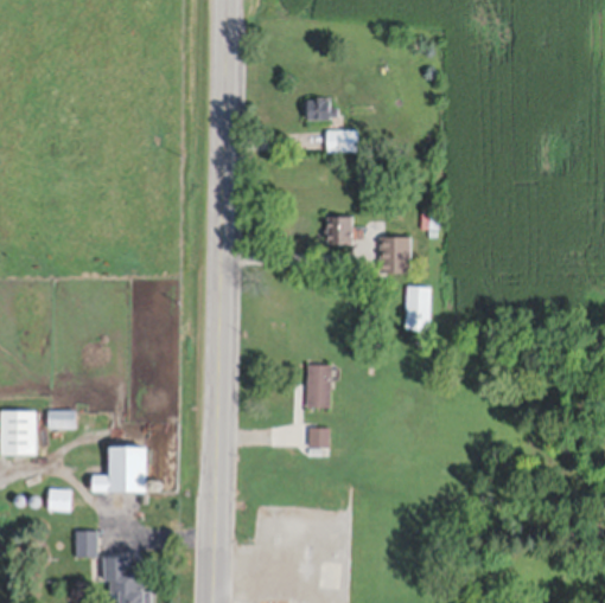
[(307,97),(330,97),(329,107),(337,107),(337,115),(330,115),(330,117),(307,117),(307,97)]
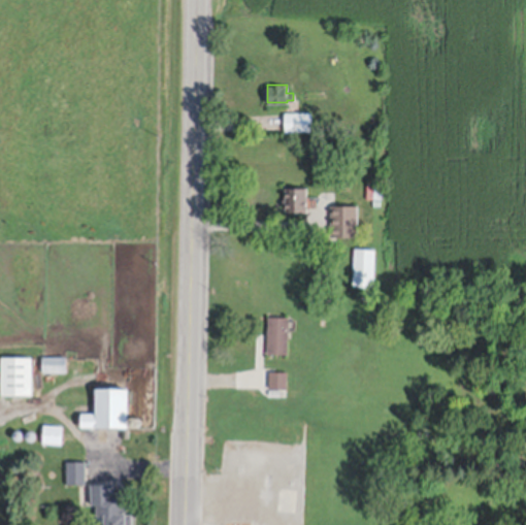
[(283,113),(309,112),(309,131),(284,132),(283,113)]
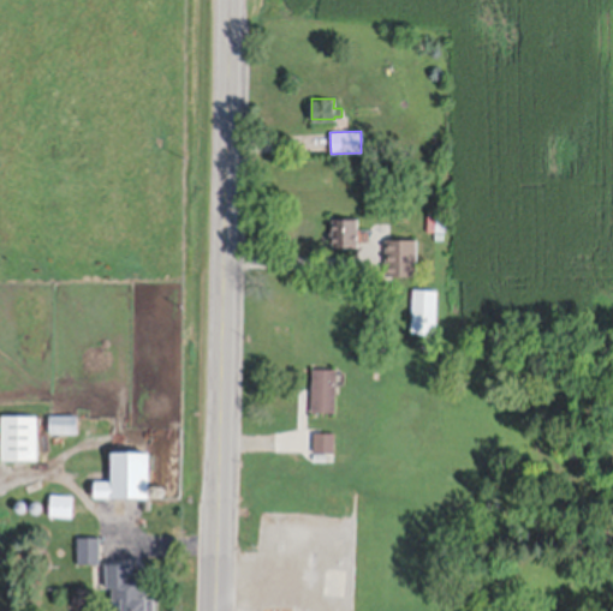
[(332,246),(332,239),(328,239),(327,232),(332,232),(331,219),(356,219),(357,246),(332,246)]
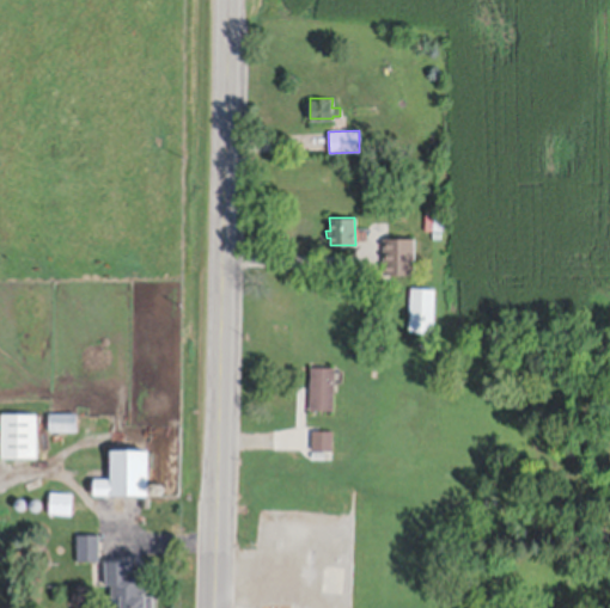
[(383,275),(382,239),(414,238),(414,274),(383,275)]
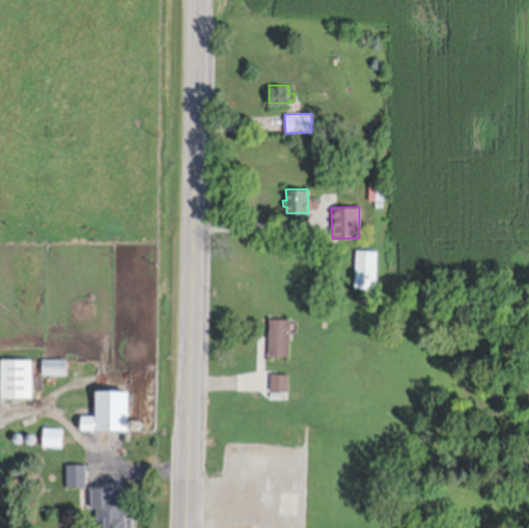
[(354,287),(355,250),(377,251),(374,288),(354,287)]
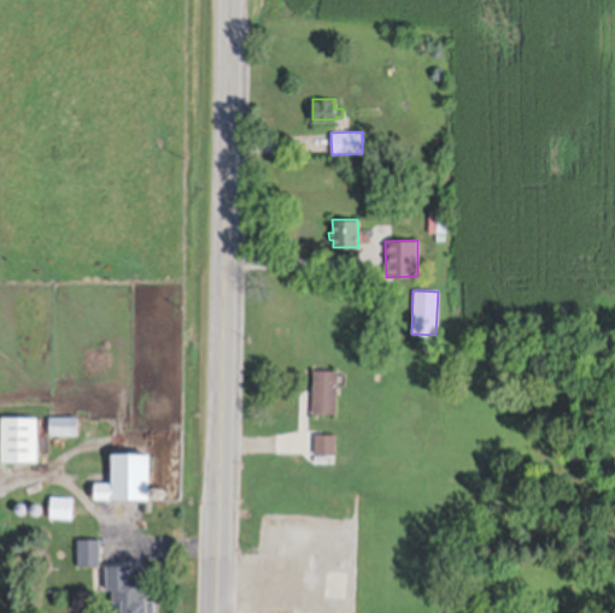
[(310,413),(311,370),(337,371),(334,414),(310,413)]
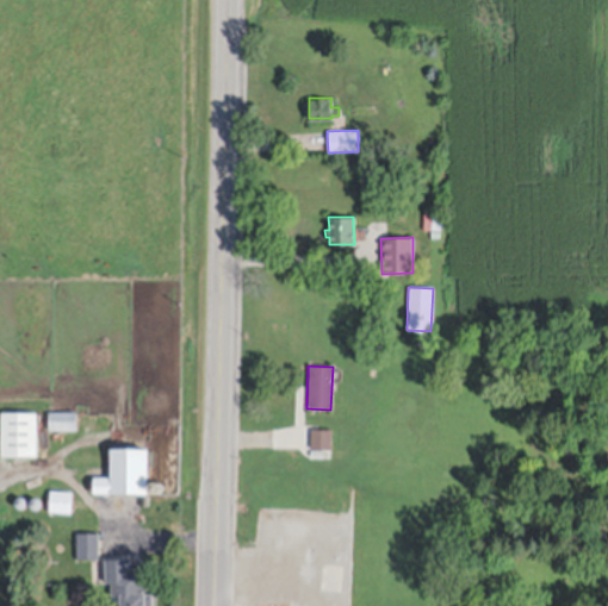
[(0,456),(0,412),(36,412),(36,456),(0,456)]
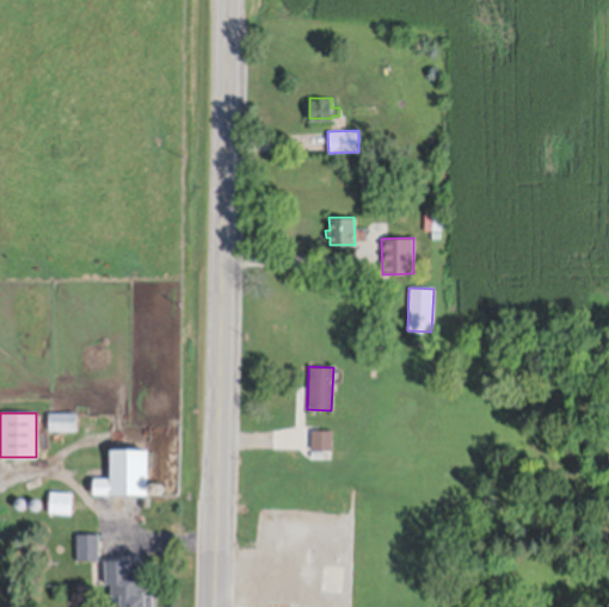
[(48,414),(75,414),(75,432),(48,432),(48,414)]
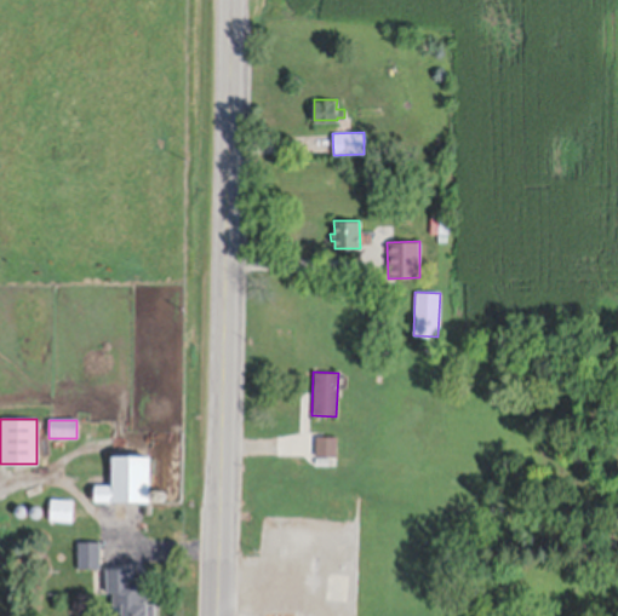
[(314,456),(315,437),(336,437),(336,458),(314,456)]
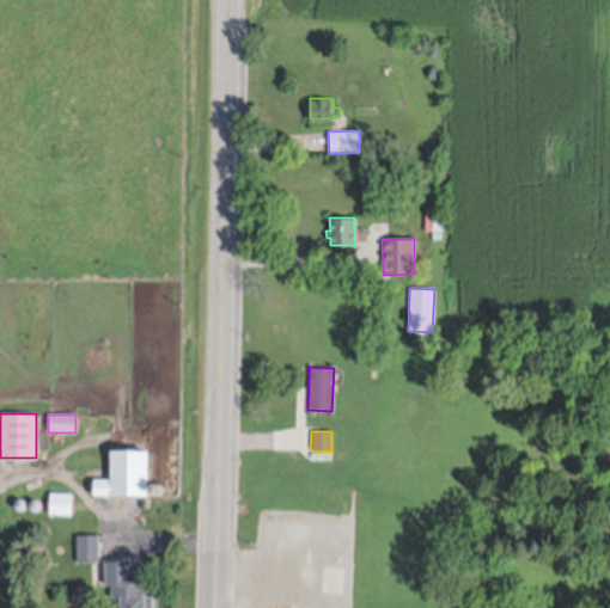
[(110,478),(110,448),(147,449),(147,493),(111,493),(111,495),(93,493),(93,478),(110,478)]
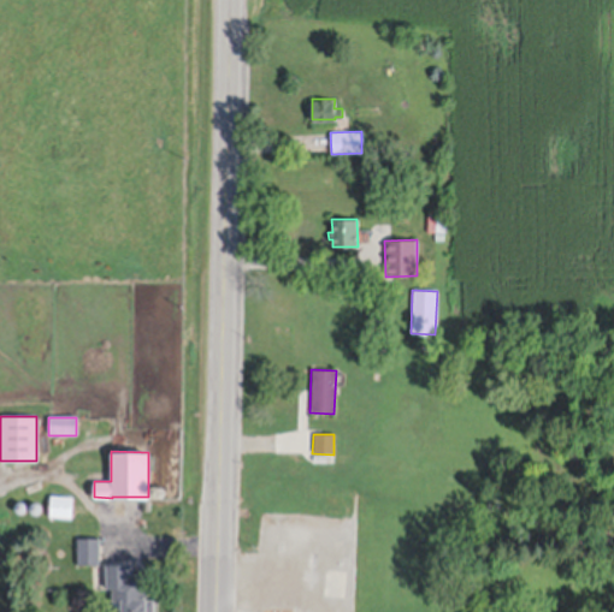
[(152,495),(152,494),(152,493),(152,492),(153,492),(153,491),(154,491),(154,489),(155,489),(157,489),(158,489),(159,489),(160,489),(160,491),(161,491),(163,492),(163,493),(164,494),(164,495),(164,497),(163,497),(163,498),(163,499),(161,499),(161,500),(160,500),(159,501),(158,501),(157,501),(155,501),(155,500),(154,500),(153,500),(153,499),(152,498),(152,497),(152,495)]
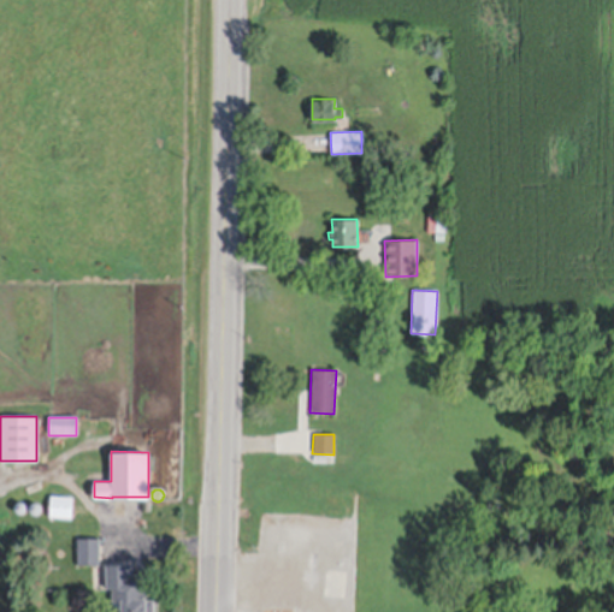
[(49,497),(71,498),(71,518),(49,518),(49,497)]
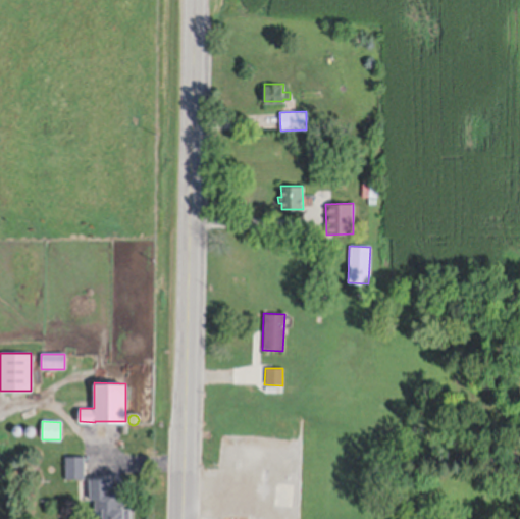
[(21,435),(21,436),(20,436),(20,437),(19,437),(19,438),(18,438),(17,438),(16,438),(15,438),(14,438),(14,437),(13,437),(13,436),(12,436),(12,435),(12,434),(12,433),(12,432),(12,431),(12,430),(13,430),(14,429),(15,429),(16,429),(17,429),(18,429),(19,429),(19,430),(20,430),(20,431),(21,431),(21,432),(21,433),(21,434),(21,435)]
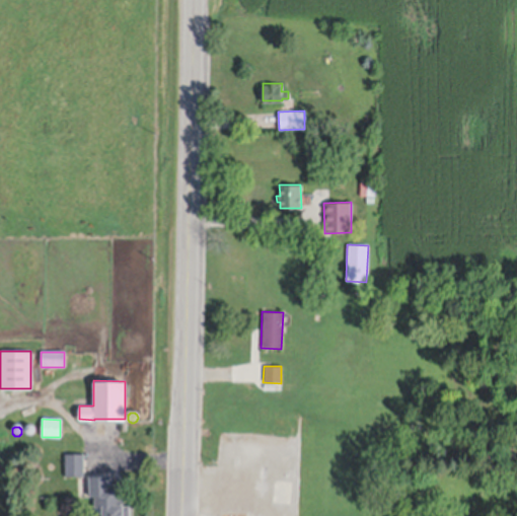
[(32,436),(31,436),(30,437),(29,437),(28,437),(27,437),(27,436),(26,436),(25,435),(25,434),(24,434),(24,433),(24,432),(24,431),(24,430),(25,430),(25,429),(26,429),(26,428),(27,428),(28,428),(29,428),(30,428),(31,428),(32,429),(32,430),(33,430),(33,431),(33,432),(33,433),(33,434),(33,435),(32,435),(32,436)]
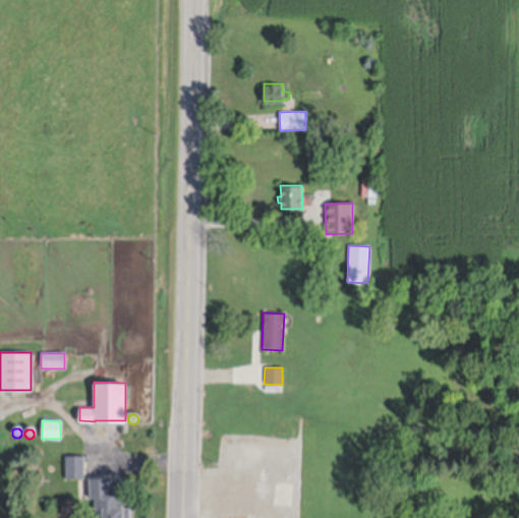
[(64,479),(64,457),(82,457),(82,478),(64,479)]
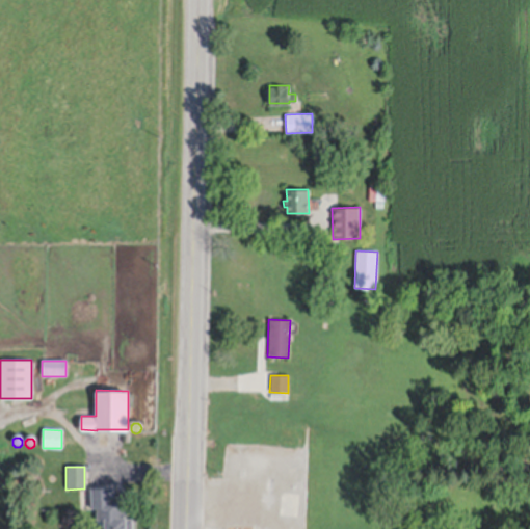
[(91,509),(90,488),(113,488),(113,497),(124,497),(125,516),(127,516),(127,519),(132,519),(132,528),(104,528),(104,519),(97,521),(96,509),(91,509)]
